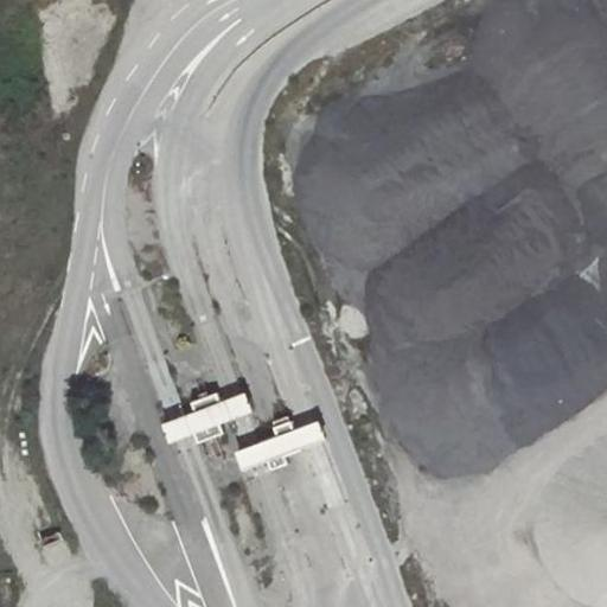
[(246,390),(221,400),(227,415),(219,417),(221,421),(253,409),(246,390)]
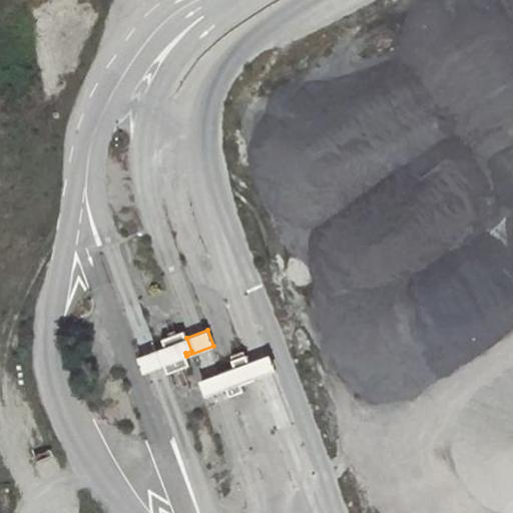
[(167,352),(160,355),(164,365),(168,374),(190,366),(186,356),(185,353),(191,351),(186,338),(184,331),(162,340),(165,347),(167,352)]
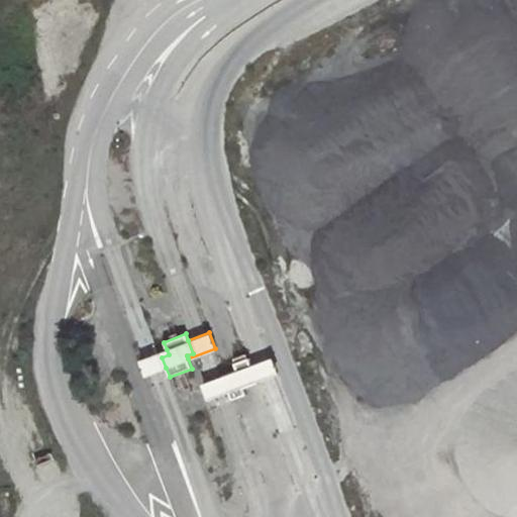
[(162,357),(169,354),(167,349),(138,360),(144,376),(166,368),(162,357)]
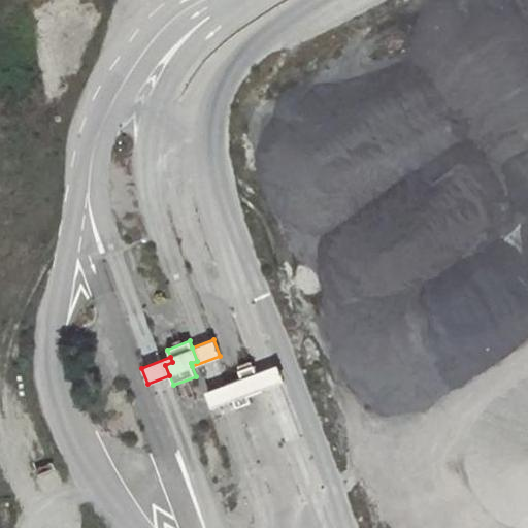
[(256,372),(262,389),(284,381),(277,364),(256,372)]
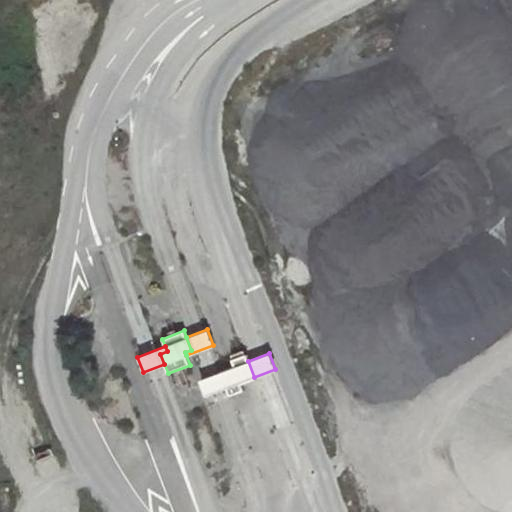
[(234,366),(220,372),(226,387),(229,396),(243,391),(241,385),(255,379),(254,377),(248,361),(245,355),(231,360),(234,366)]
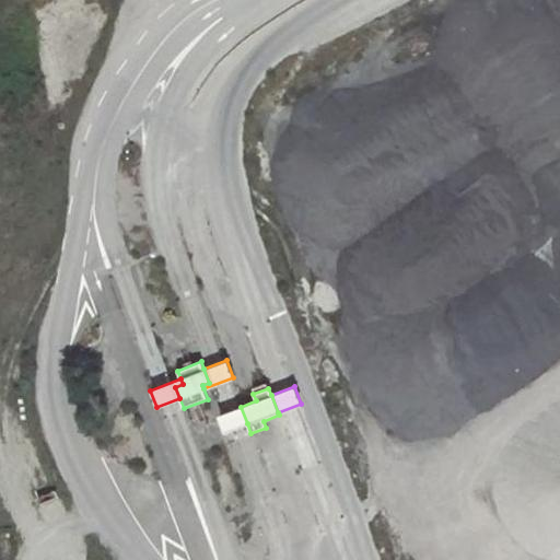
[(247,423),(241,407),(218,416),(224,433),(247,423)]
